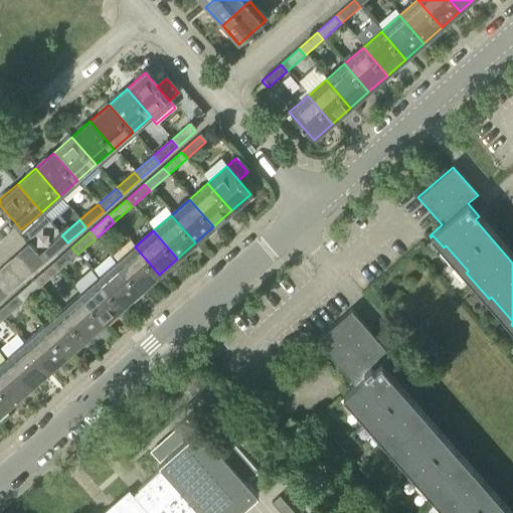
[(47,261),(67,242),(61,235),(41,252),(47,261)]
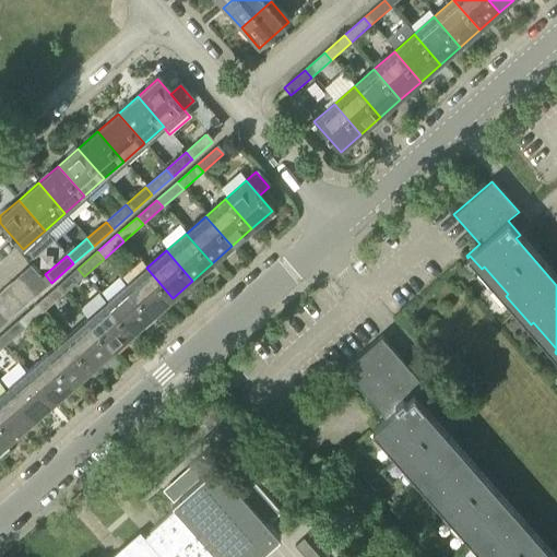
[(37,296),(46,287),(28,268),(20,275),(37,296)]
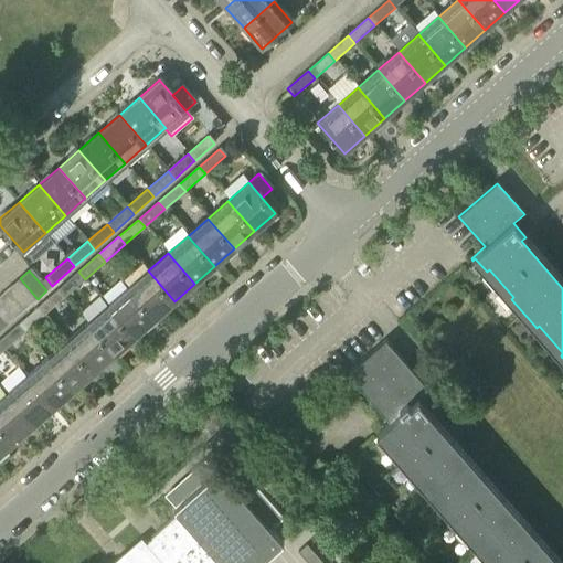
[(155,319),(174,301),(148,271),(128,288),(155,319)]
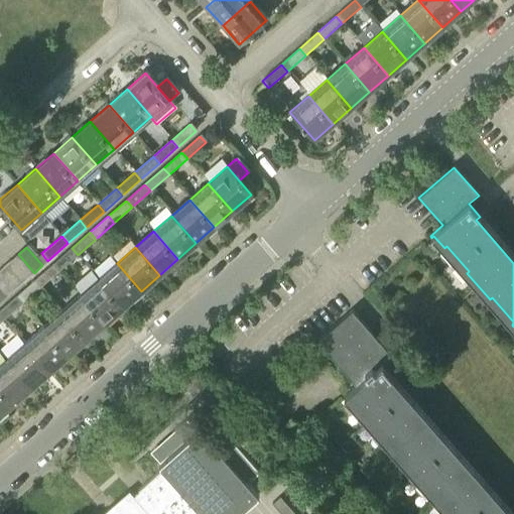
[(58,271),(78,255),(72,248),(52,264),(58,271)]
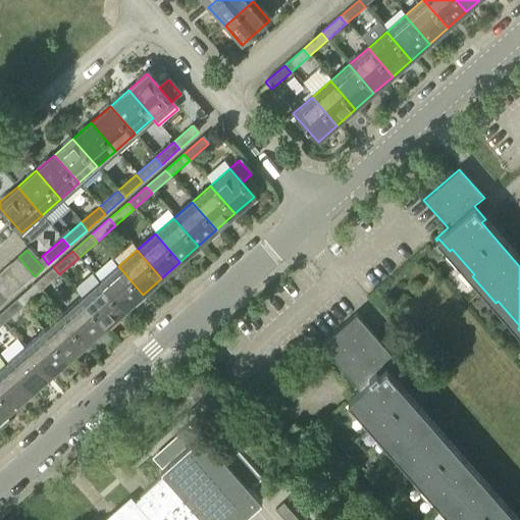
[(26,283),(35,276),(18,257),(9,265),(26,283)]
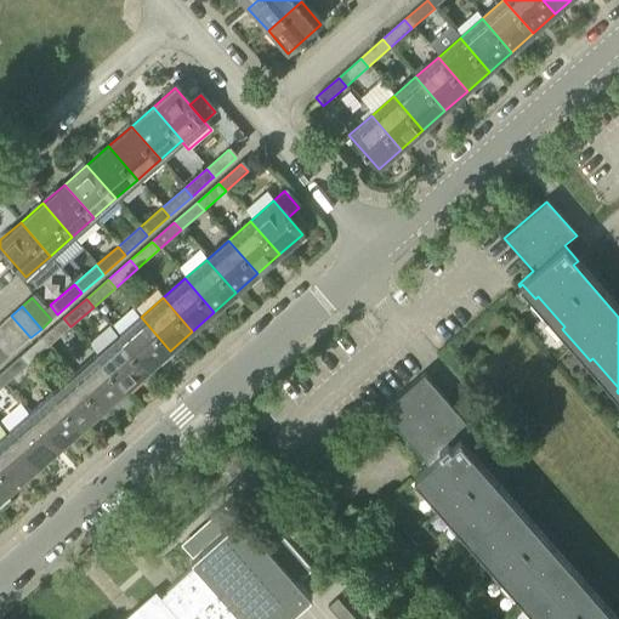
[(18,348),(30,338),(11,316),(0,324),(0,327),(18,348)]
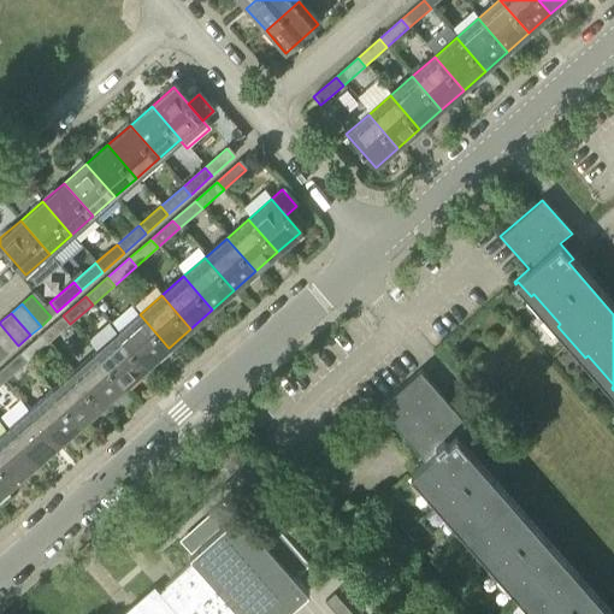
[(147,367),(169,348),(140,314),(118,334),(147,367)]
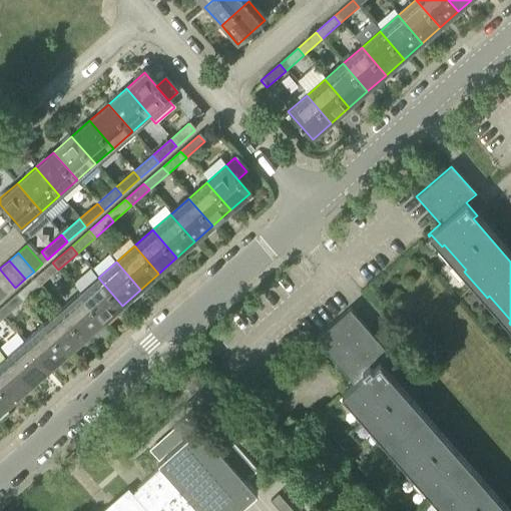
[(40,286),(58,270),(52,263),(34,280),(40,286)]
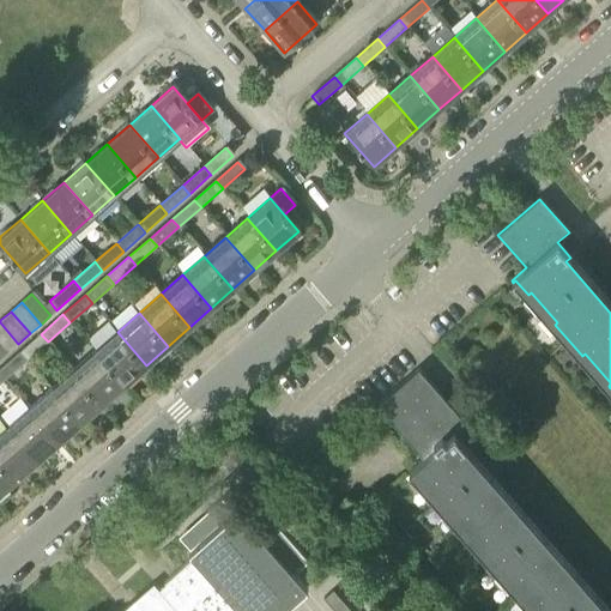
[(0,345),(7,354),(18,344),(0,322),(0,345)]
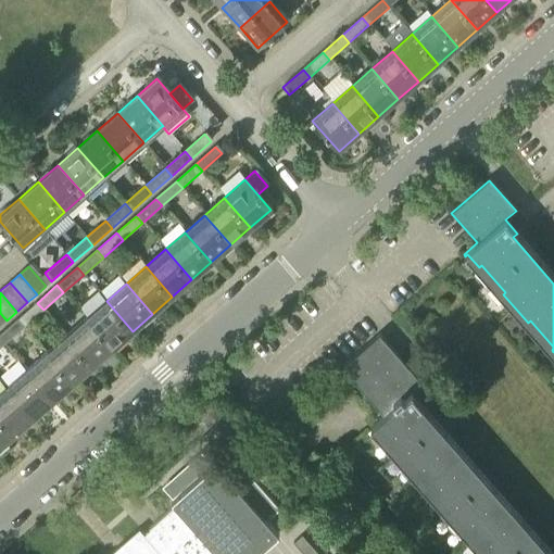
[(112,349),(133,331),(106,301),(86,318),(112,349)]
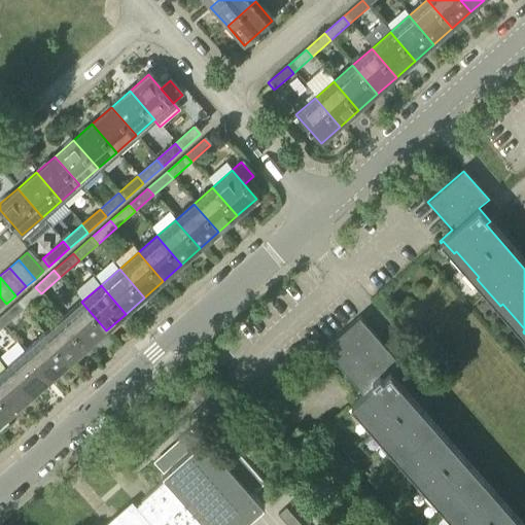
[(22,311),(41,293),(35,287),(15,304),(22,311)]
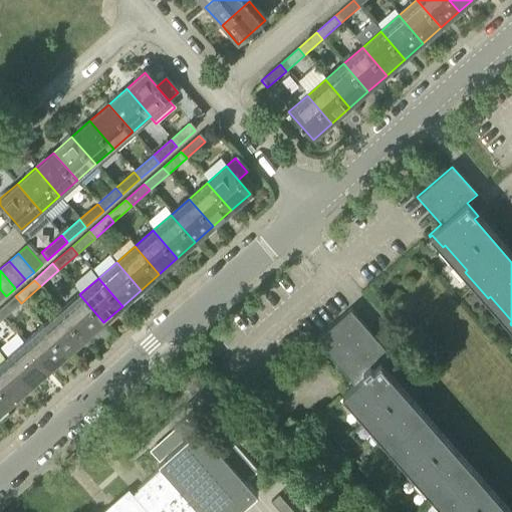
[(85,338),(103,322),(79,294),(61,310),(85,338)]
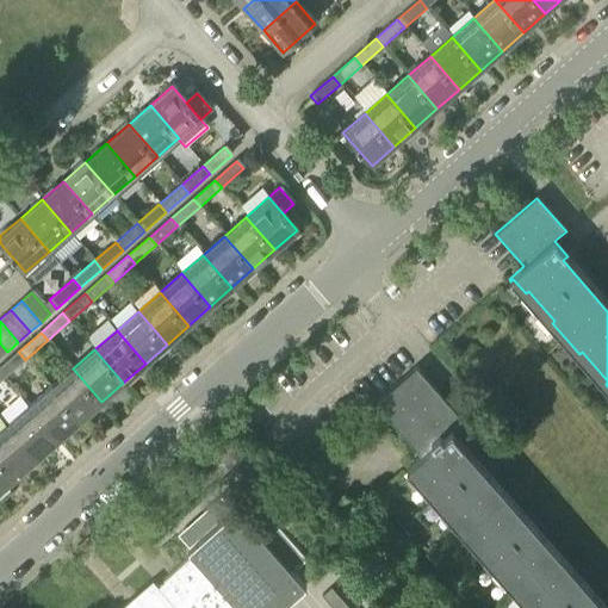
[(0,373),(4,378),(25,360),(18,352),(0,366),(0,373)]
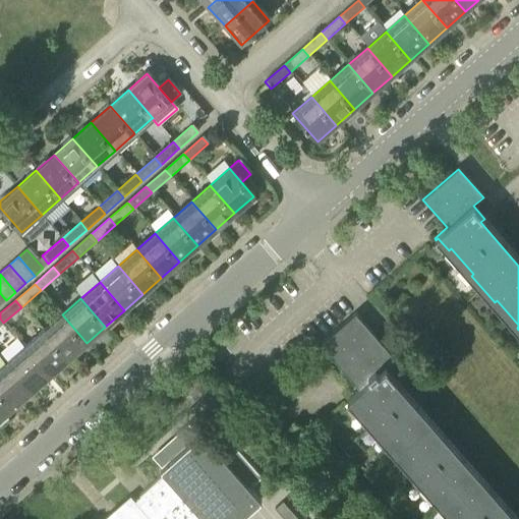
[(67,360),(87,343),(62,314),(43,332),(67,360)]
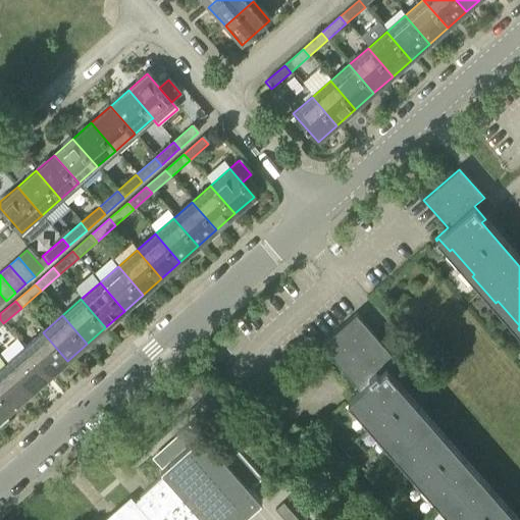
[(511,519),(394,385),(398,382),(393,376),(386,369),(396,361),(355,315),(320,346),(360,391),(348,402),(349,404),(351,402),(361,414),(364,412),(386,437),(384,440),(407,466),(410,464),(432,490),(429,492),(453,518),(455,516),(458,519),(511,519)]
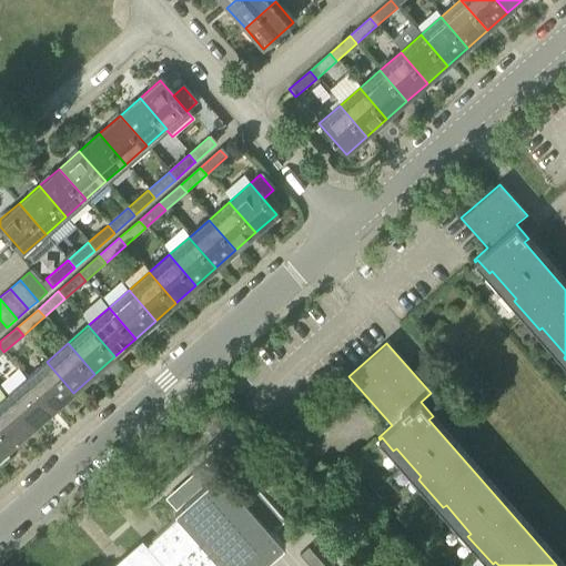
[(53,410),(73,393),(47,362),(27,378),(53,410)]
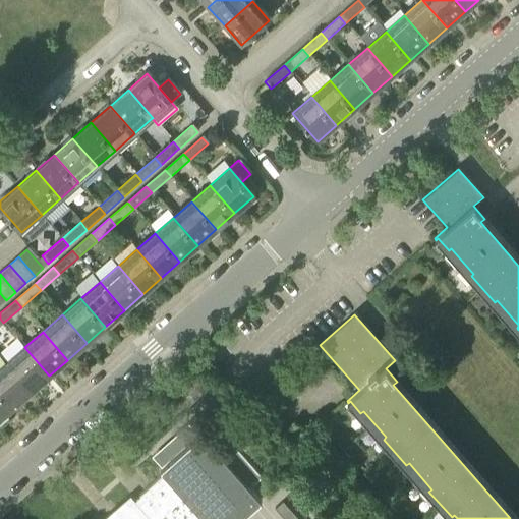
[(30,393),(49,376),(24,347),(5,364),(30,393)]
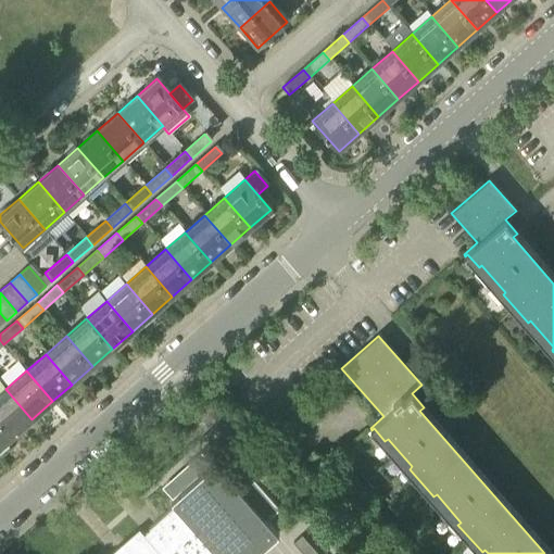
[(0,420),(13,436),(32,419),(5,389),(0,393),(0,420)]
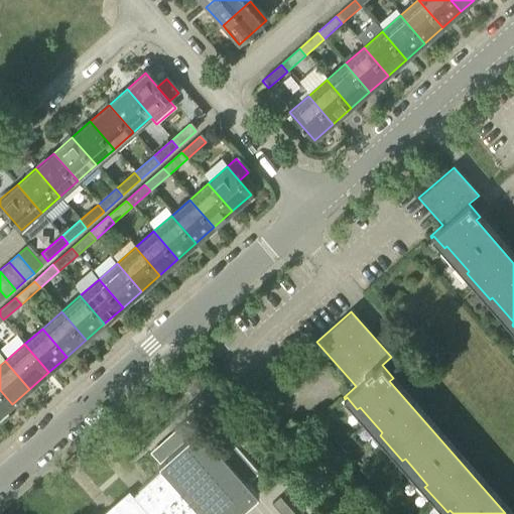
[(0,414),(12,404),(0,390),(0,414)]
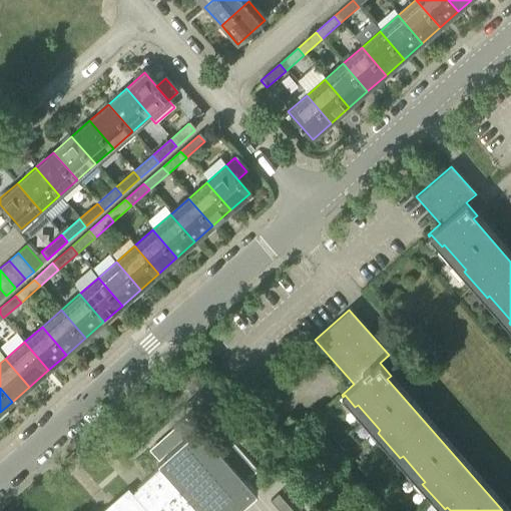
[(184,418),(173,428),(183,441),(195,431),(184,418)]
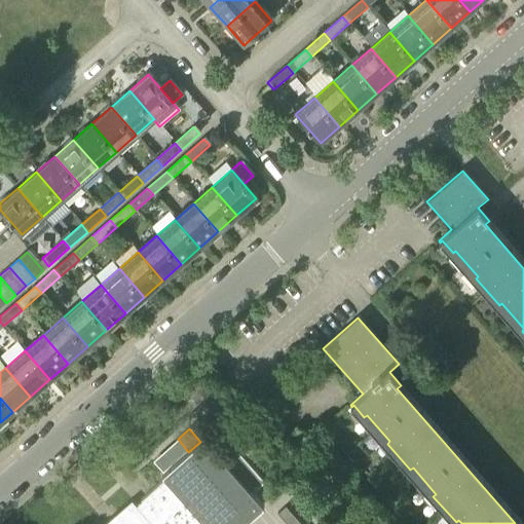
[(222,461),(203,441),(204,440),(203,439),(200,442),(188,452),(162,475),(163,476),(164,476),(169,480),(163,484),(162,483),(141,501),(145,507),(140,512),(132,501),(131,502),(132,504),(109,523),(241,523),(262,507),(262,506),(261,507),(250,493),(254,489),(255,490),(264,483),(233,448),(225,456),(226,457),(222,461)]
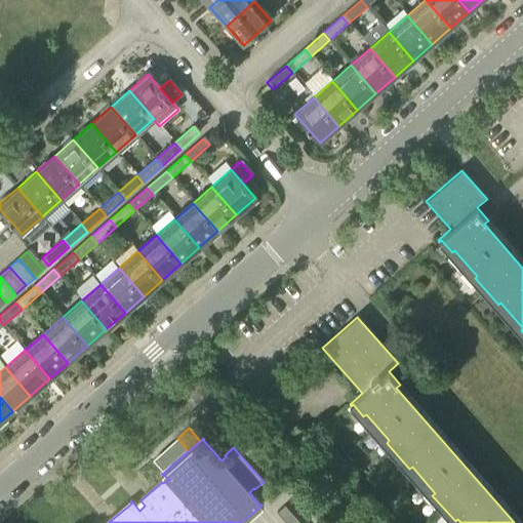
[(297,522),(285,508),(277,515),(283,522),(297,522)]
